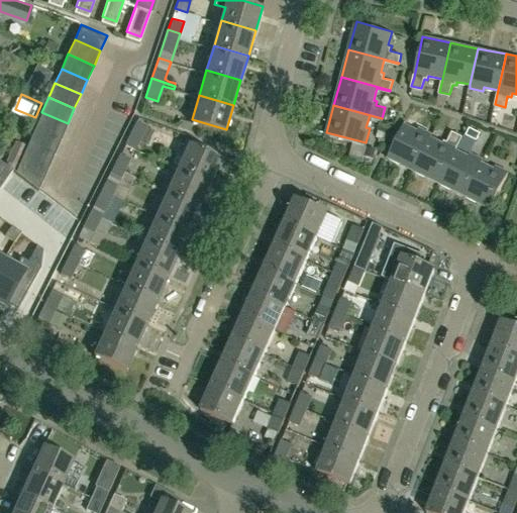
[(413,168),(430,134),(432,131),(419,124),(423,118),(410,111),(405,121),(388,155),(413,168)]
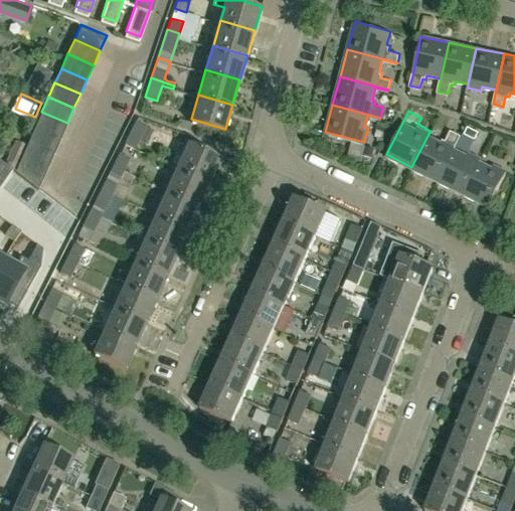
[(60,138),(67,123),(41,112),(35,126),(60,138)]
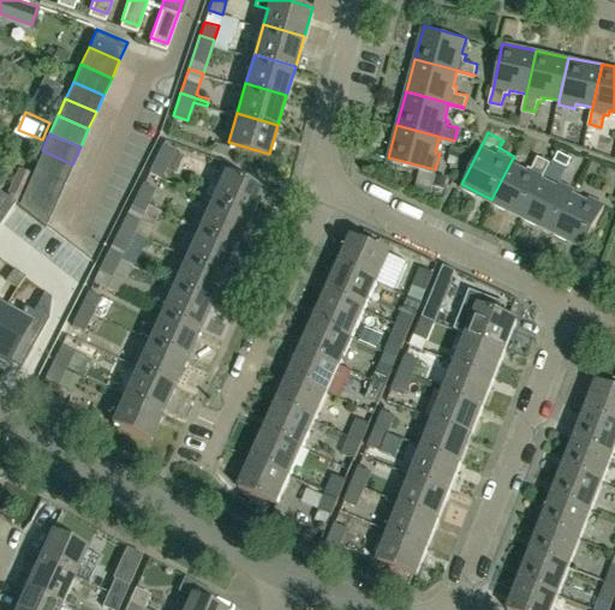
[(162,142),(149,169),(161,177),(175,149),(162,142)]
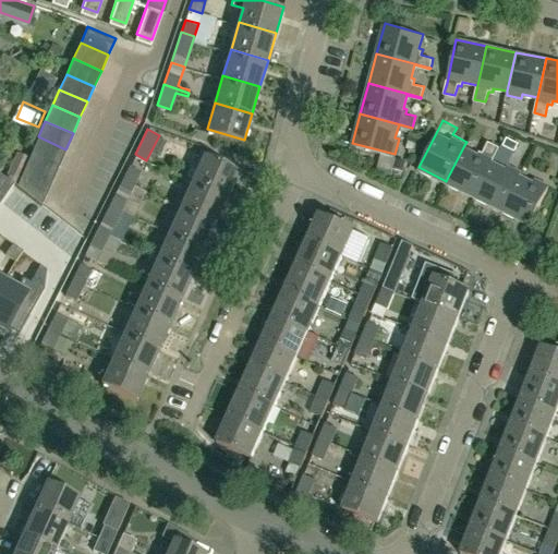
[(59,165),(65,149),(38,136),(31,153),(59,165)]
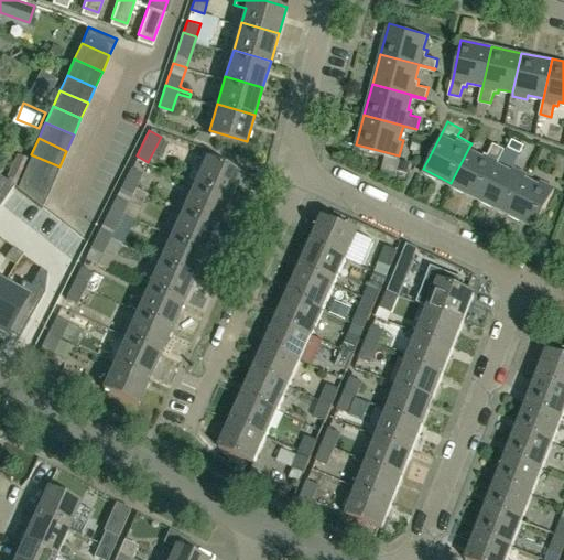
[(451,183),(478,196),(497,161),(499,157),(503,148),(494,142),(488,154),(484,152),(483,153),(469,147),(451,183)]
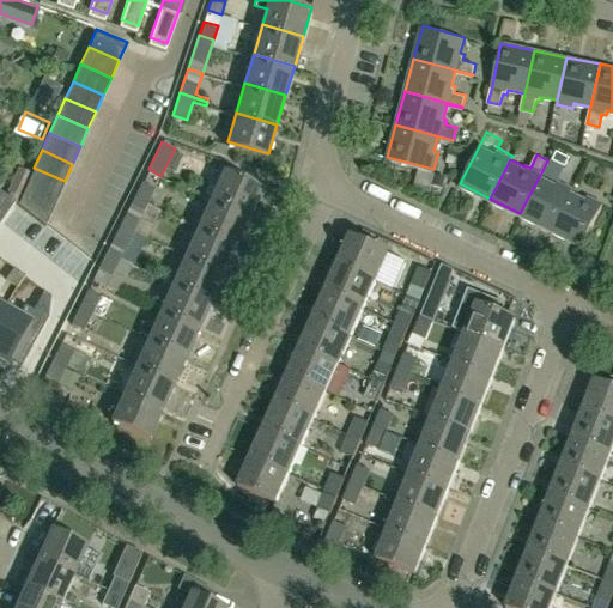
[(56,199),(65,181),(34,168),(26,184),(56,199)]
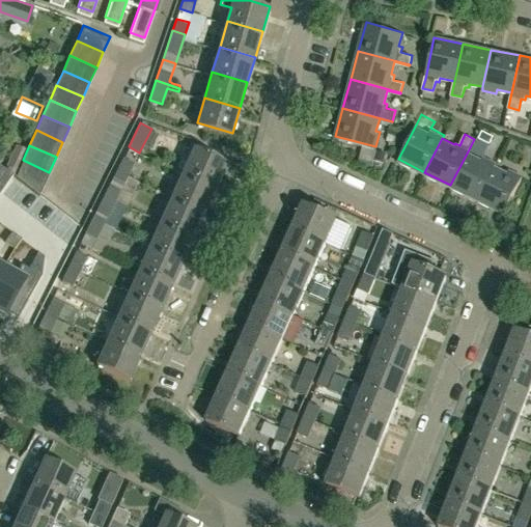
[(194,147),(183,171),(217,186),(227,162),(194,147)]
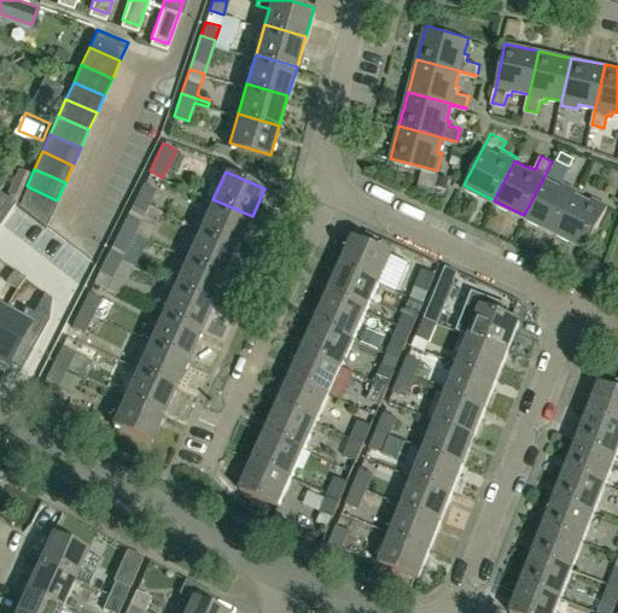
[(555,231),(576,192),(577,187),(582,179),(576,176),(572,185),(563,180),(560,184),(544,176),(524,215),(555,231)]
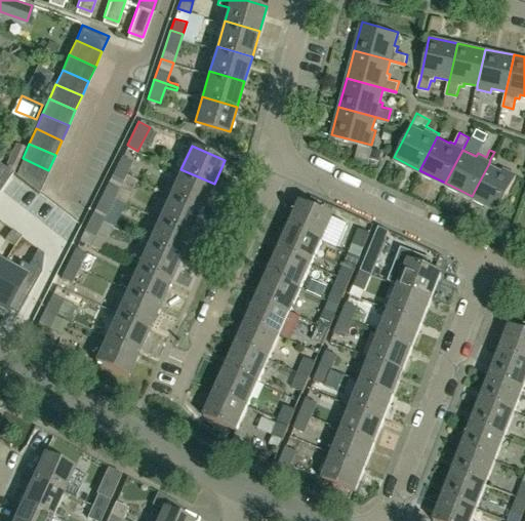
[(122,154),(116,166),(127,171),(133,159),(122,154)]
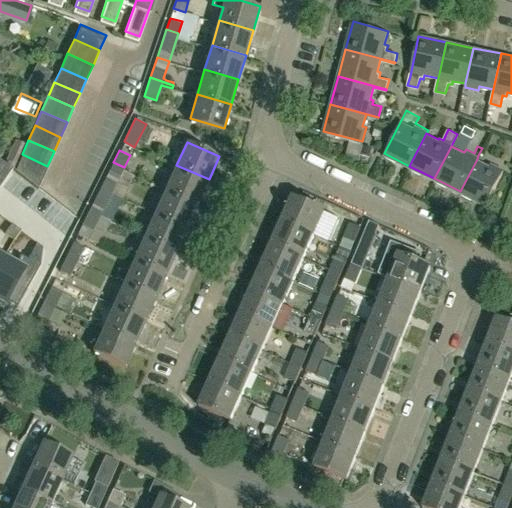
[(38,185),(47,166),(22,154),(15,169),(38,185)]
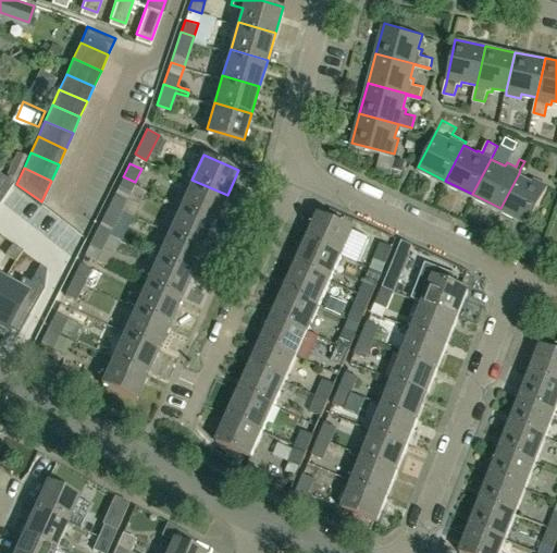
[(532,181),(519,173),(500,208),(529,222),(548,183),(534,176),(532,181)]
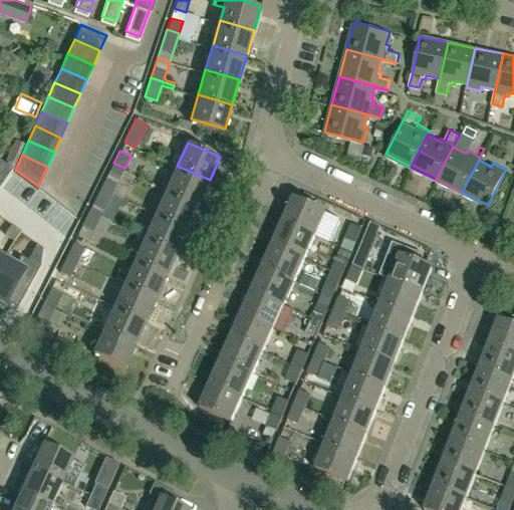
[(2,161),(0,163),(0,185),(12,168),(2,161)]
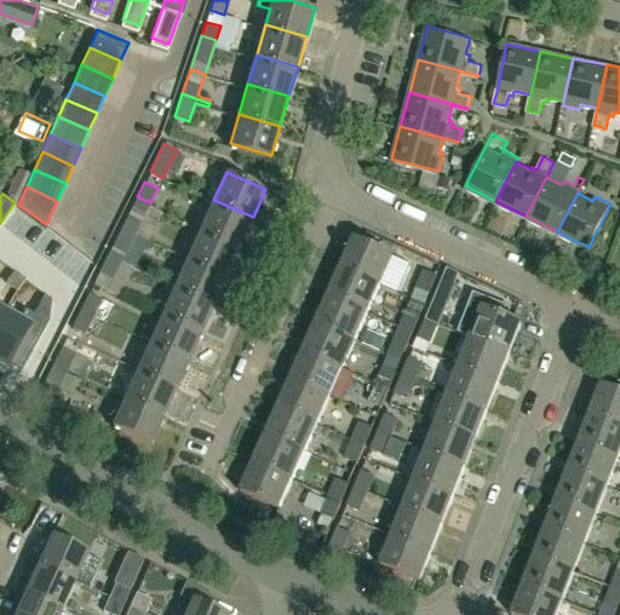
[(148,206),(150,202),(137,196),(124,223),(137,230),(142,219),(148,222),(154,210),(148,206)]
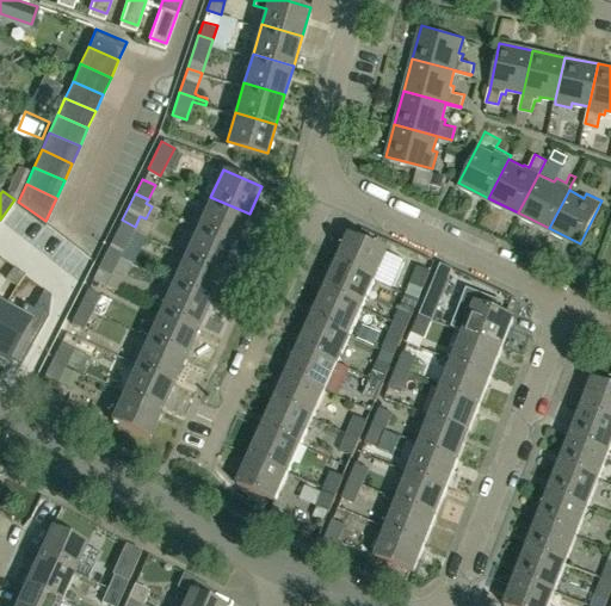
[(236,242),(250,214),(210,197),(198,224),(236,242)]
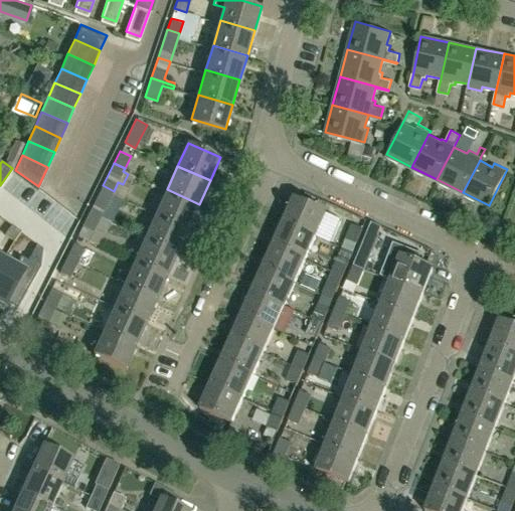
[(101,215),(114,191),(103,185),(90,210),(101,215)]
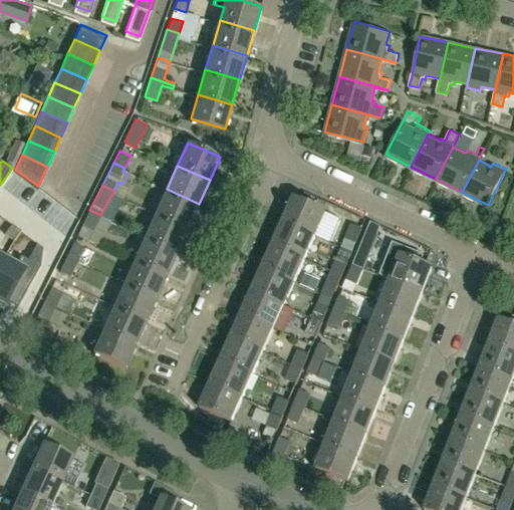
[(189,227),(199,204),(167,189),(157,212),(189,227)]
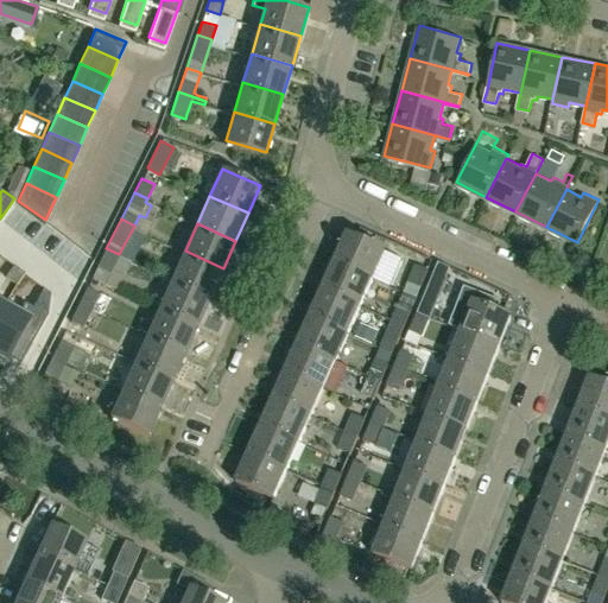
[(386,249),(360,237),(348,233),(336,260),(373,277),(386,249)]
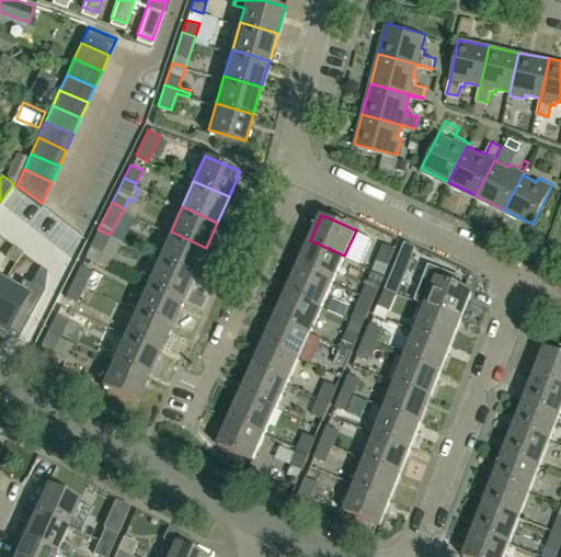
[(122,241),(110,235),(98,229),(90,246),(84,254),(109,266),(122,241)]
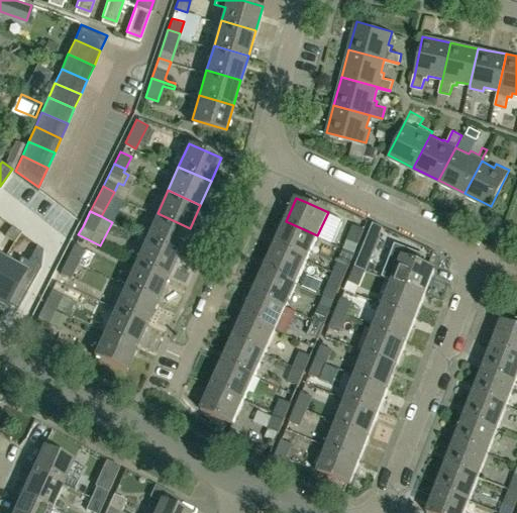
[(180,251),(190,228),(158,213),(147,237),(180,251)]
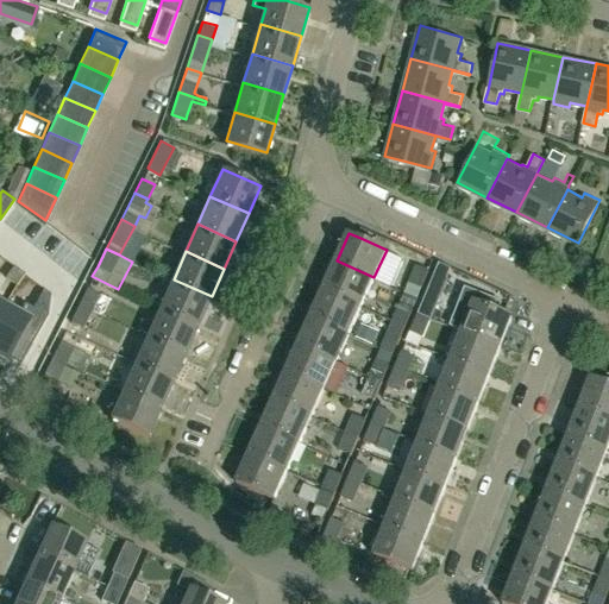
[(362,304),(374,277),(337,260),(324,288),(362,304)]
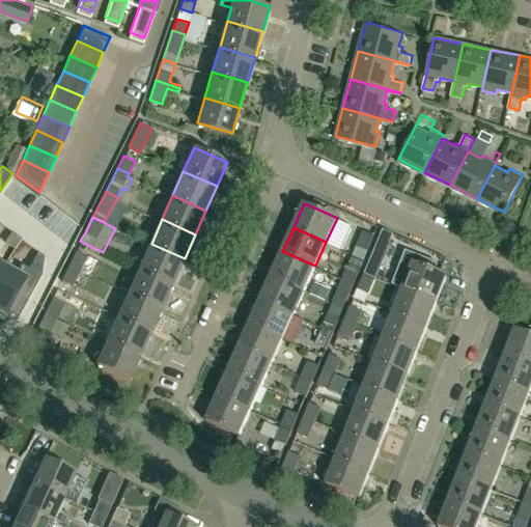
[(364,255),(373,233),(362,228),(354,250),(364,255)]
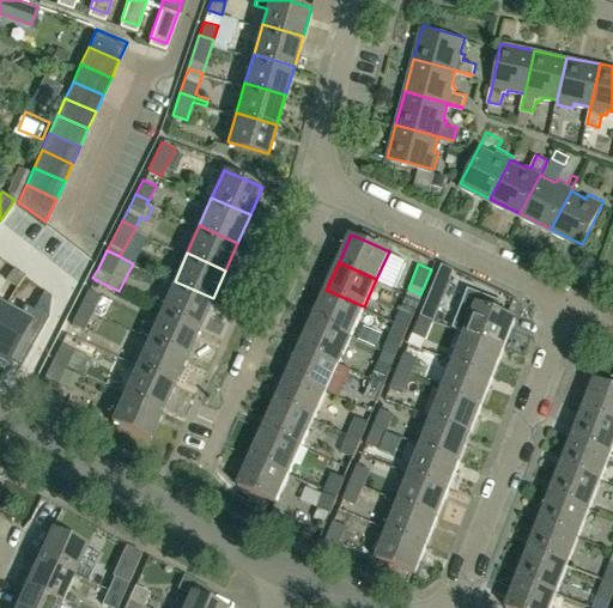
[(5,277),(16,285),(24,274),(13,266),(5,277)]
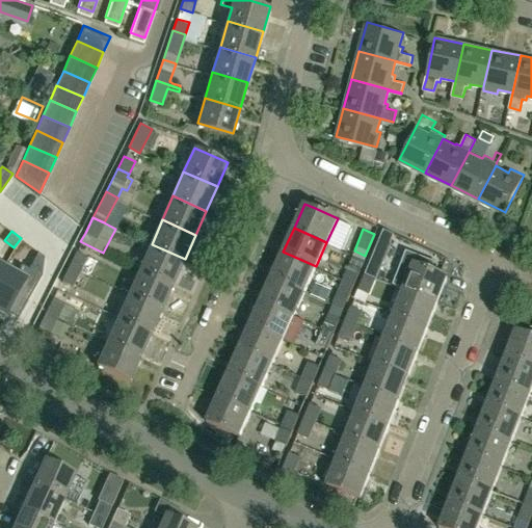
[(379,236),(365,270),(376,275),(377,274),(382,276),(386,267),(381,265),(392,240),(379,236)]
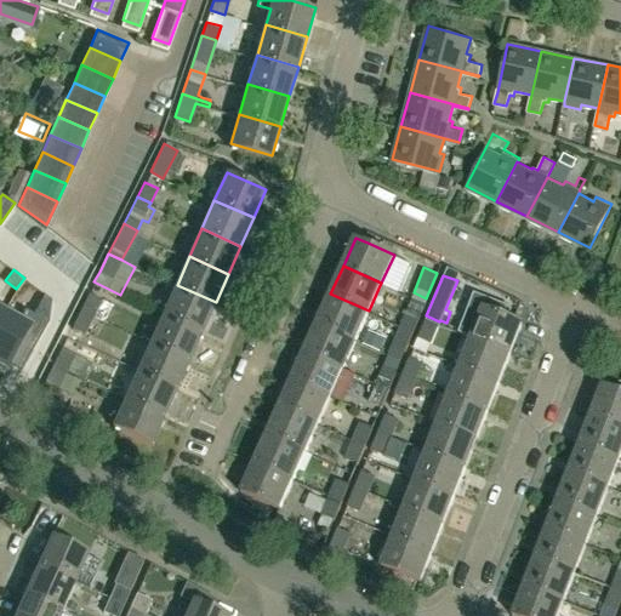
[(203,330),(216,302),(177,285),(164,313),(203,330)]
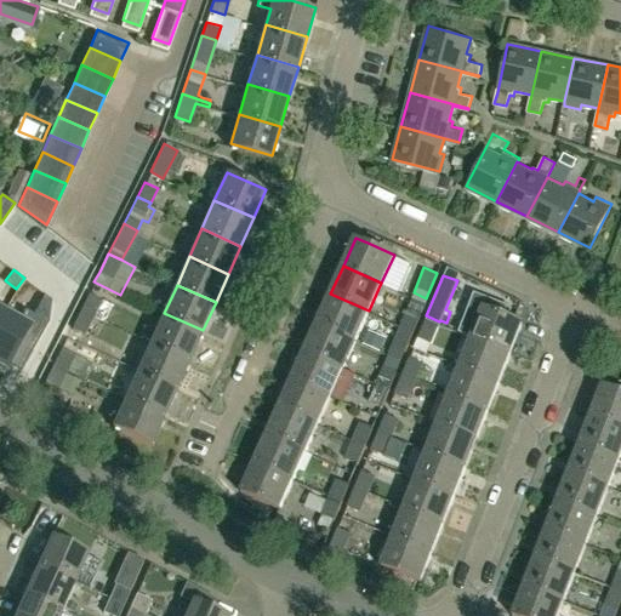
[(89,291),(80,309),(93,315),(103,319),(112,302),(89,291)]
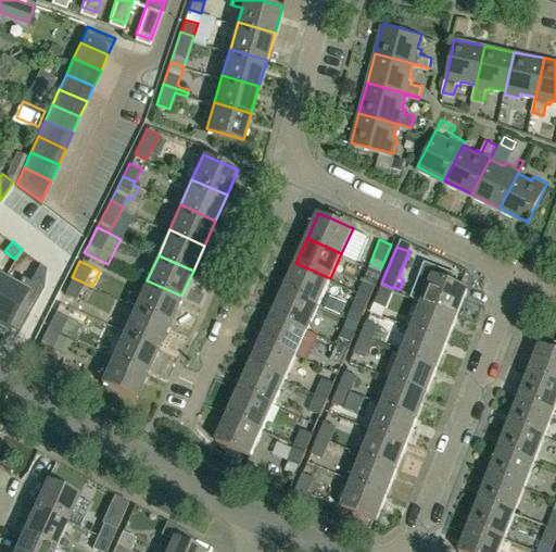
[(39,262),(32,276),(43,283),(46,266),(39,262)]
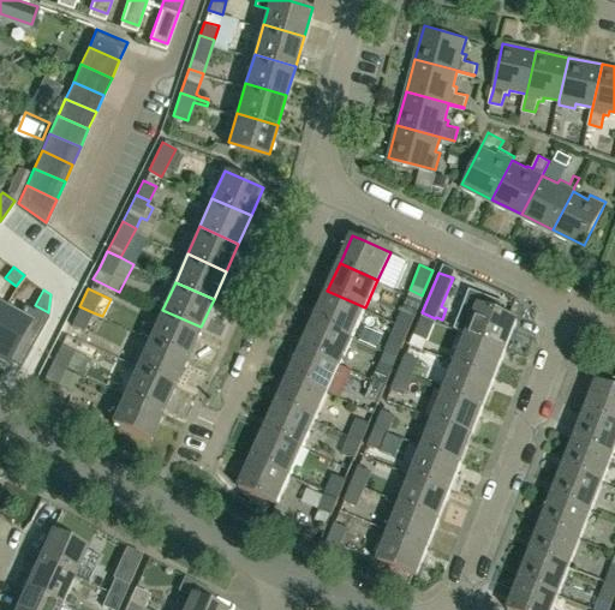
[(507,347),(518,318),(497,311),(501,301),(470,289),(455,327),(466,332),(507,347)]
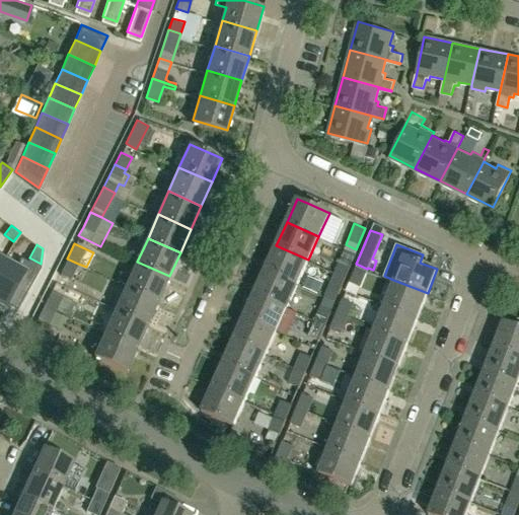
[(298,283),(307,262),(308,260),(276,245),(266,269),(298,283)]
